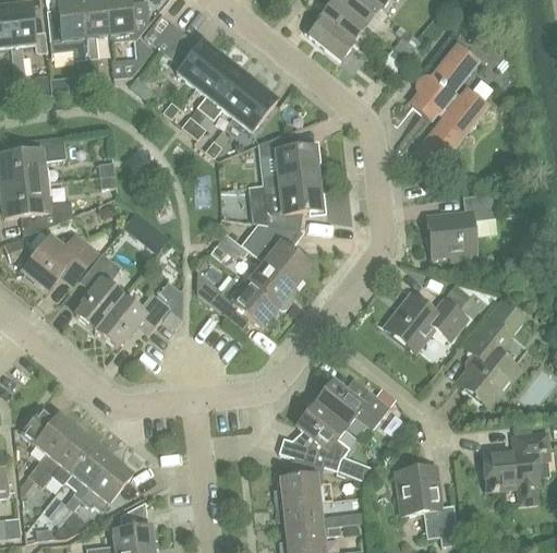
[(86,38),(82,0),(58,0),(61,28),(50,29),(51,43),(53,53),(73,51),(74,61),(88,59),(86,38)]
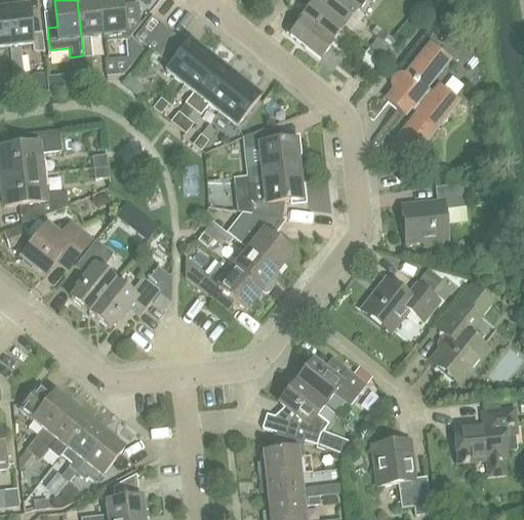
[(77,0),(81,36),(83,55),(93,54),(91,35),(103,34),(104,34),(101,0),(77,0)]
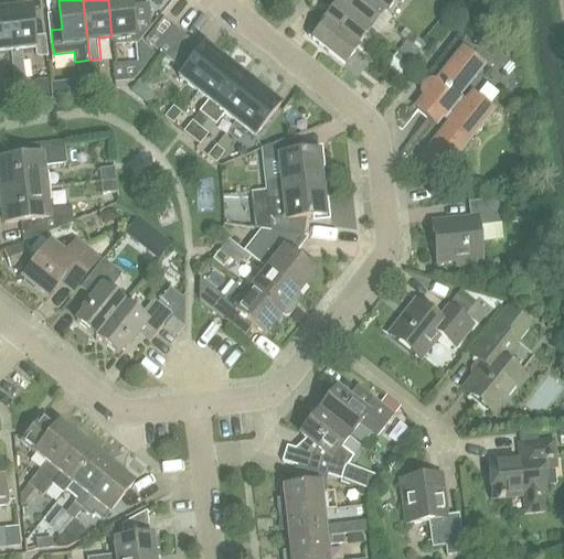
[(125,42),(125,41),(136,40),(139,40),(141,38),(152,22),(150,0),(132,2),(132,0),(108,0),(112,36),(110,36),(112,44),(125,42)]
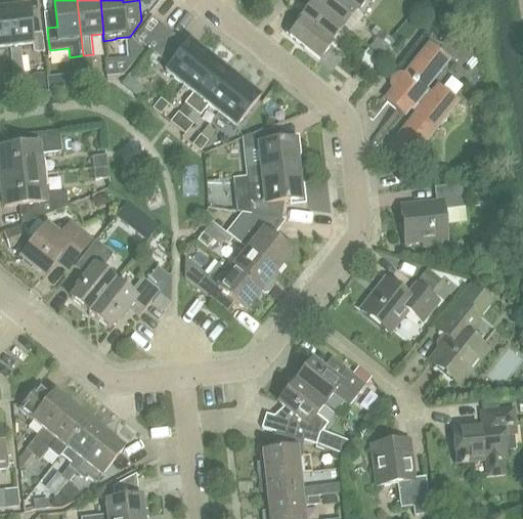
[(344,22),(317,0),(312,0),(308,6),(304,3),(298,11),(333,39),(333,38),(331,37),(344,22)]
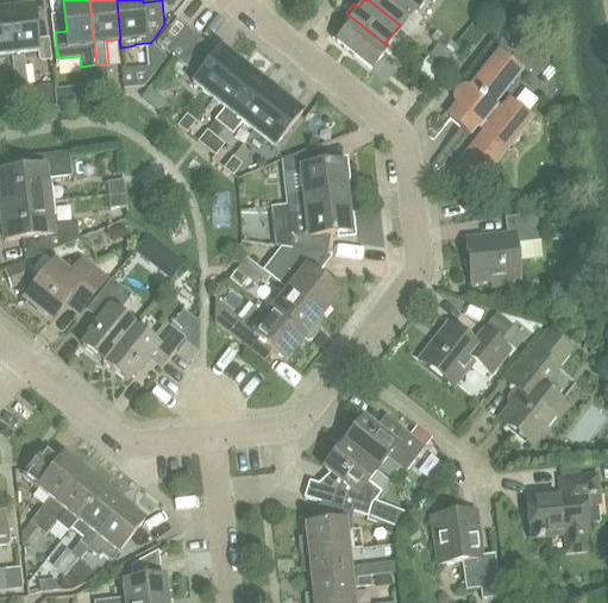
[(417,8),(406,0),(369,0),(400,25),(414,7),(415,8),(417,8)]
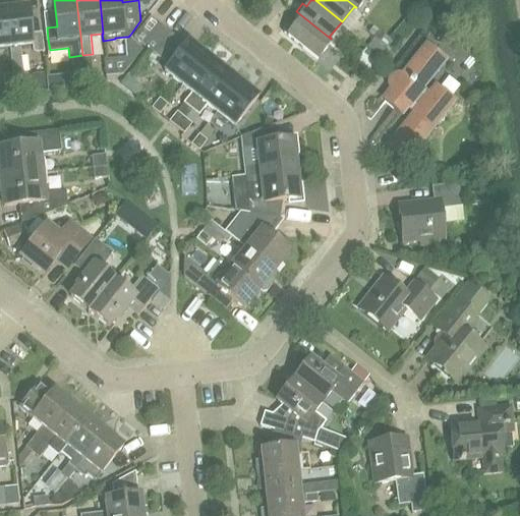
[(10,43),(13,70),(15,82),(24,81),(23,69),(24,69),(20,42),(33,41),(34,48),(37,50),(44,49),(42,30),(33,31),(30,3),(7,5),(11,43),(10,43)]
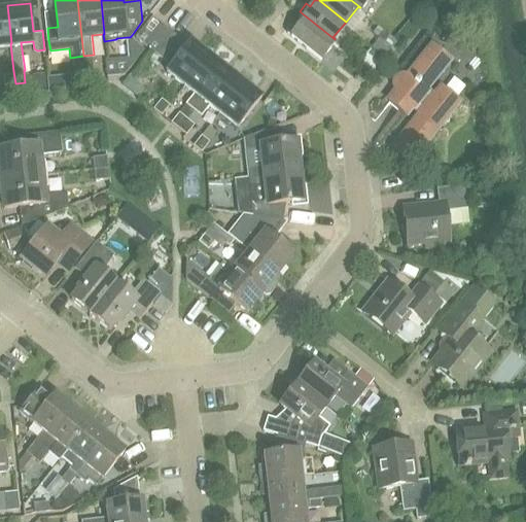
[(0,44),(10,43),(11,43),(7,5),(0,5),(0,44)]
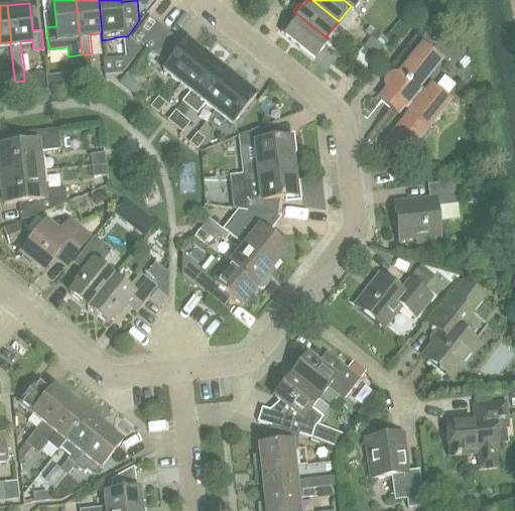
[(142,41),(159,19),(150,11),(133,33),(142,41)]
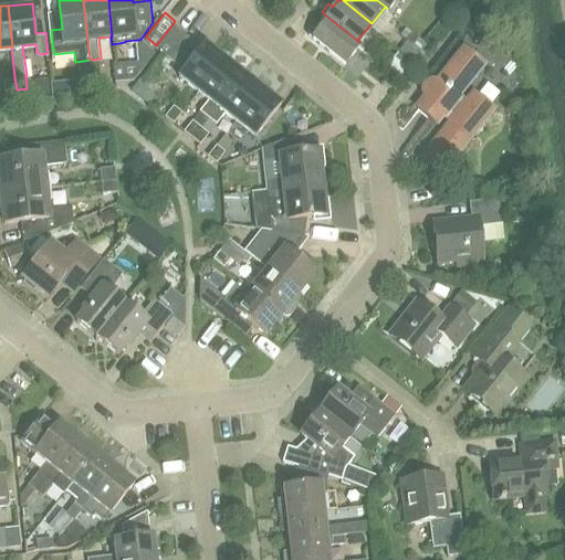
[(359,42),(322,12),(321,12),(326,17),(320,25),(315,23),(309,31),(345,60),(359,42)]
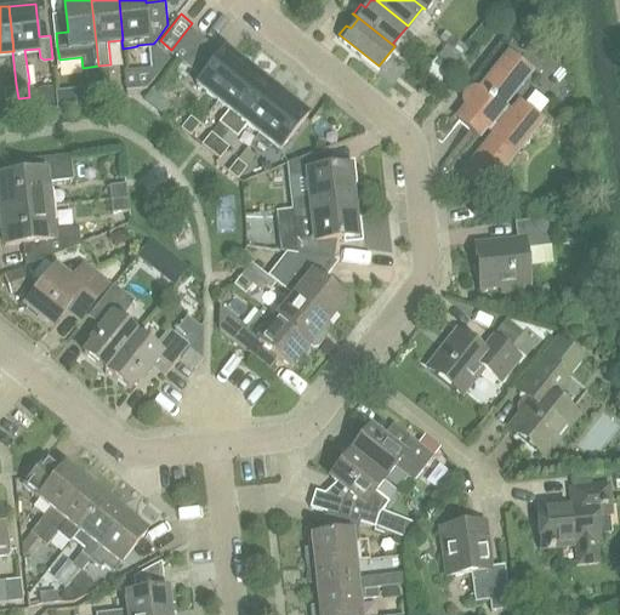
[(182,58),(204,32),(192,23),(171,50),(182,58)]
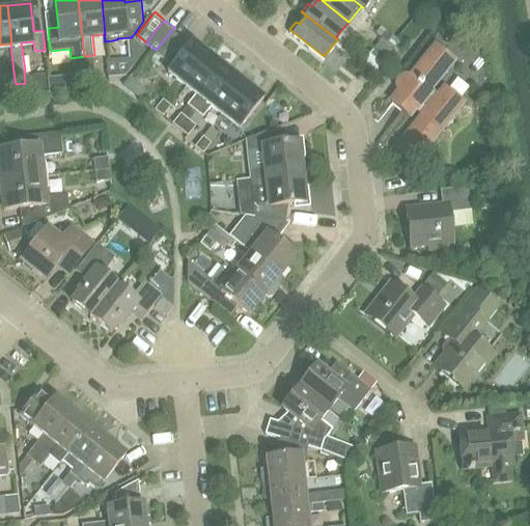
[(166,57),(184,35),(174,27),(156,50),(166,57)]
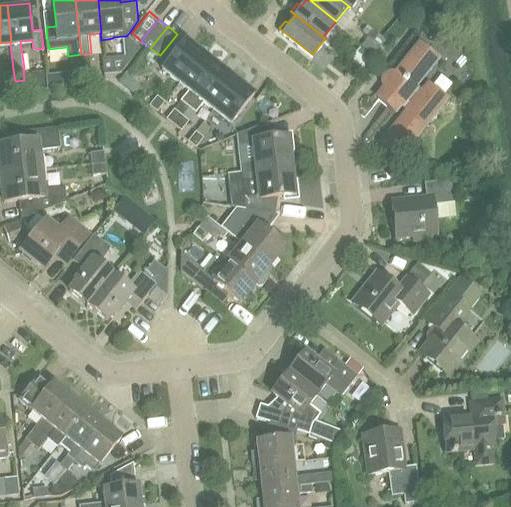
[(367,33),(380,42),(384,37),(371,27),(367,33)]
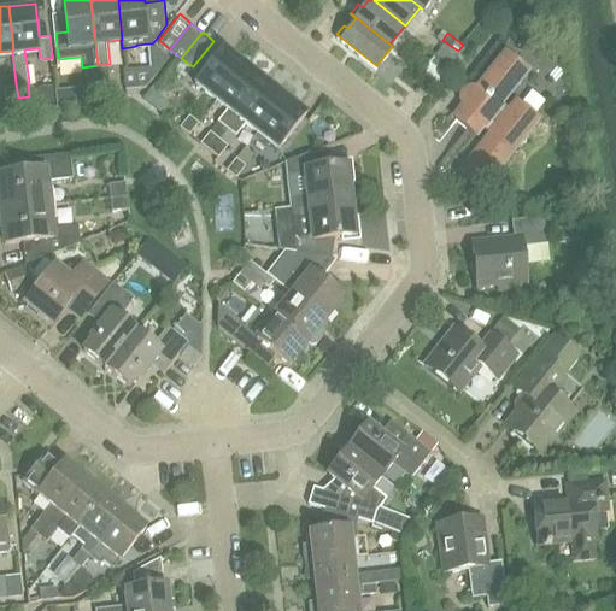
[(217,95),(245,60),(223,43),(195,78),(217,95)]
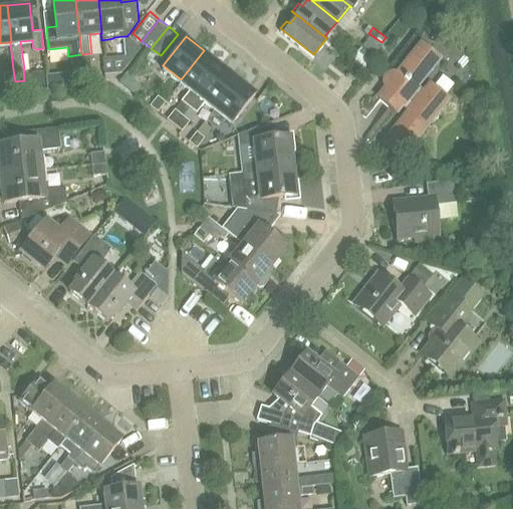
[(420,76),(437,55),(422,43),(399,72),(397,72),(393,71),(391,71),(389,73),(388,75),(388,78),(389,80),(389,83),(382,92),(408,112),(387,139),(403,152),(446,97),(428,82),(424,87),(419,84),(423,79),(420,76)]
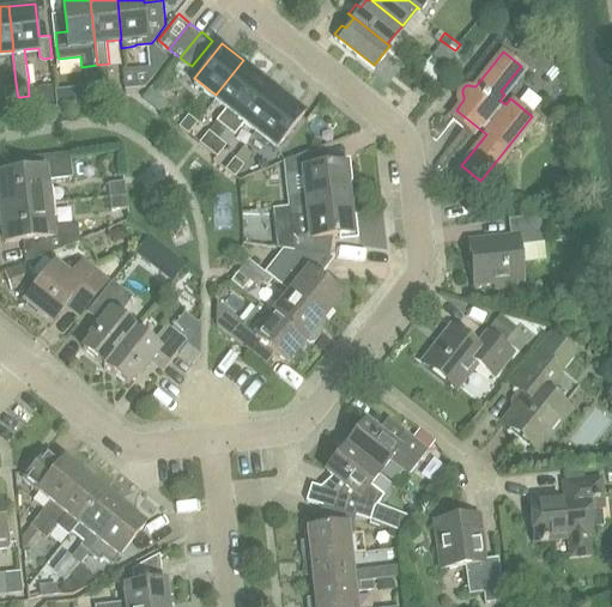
[(426,59),(441,70),(446,64),(431,53),(426,59)]
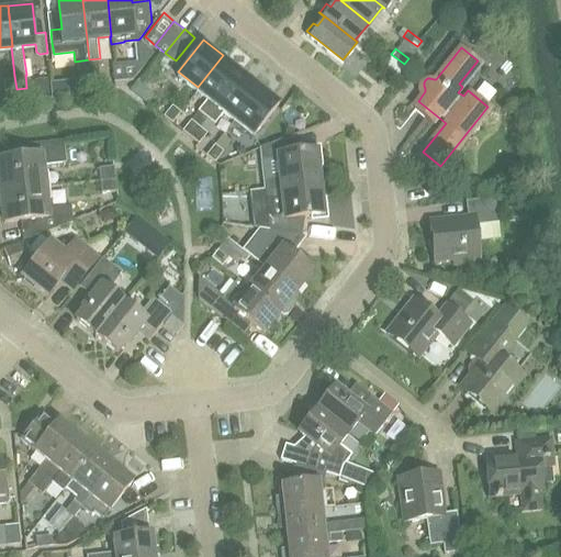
[(206,113),(242,69),(223,55),(198,87),(208,96),(199,107),(206,113)]
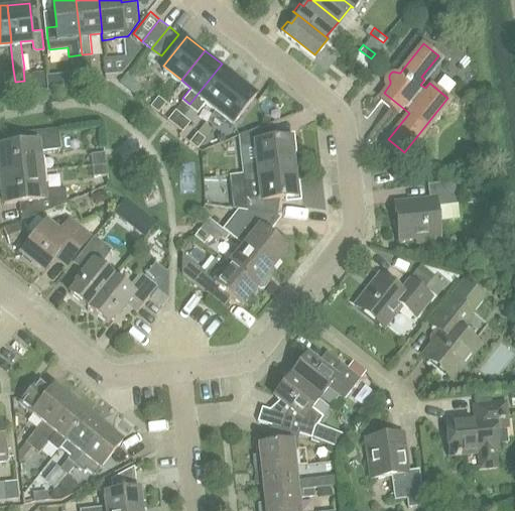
[(127,65),(136,52),(136,51),(113,54),(104,55),(106,72),(123,70),(127,65)]
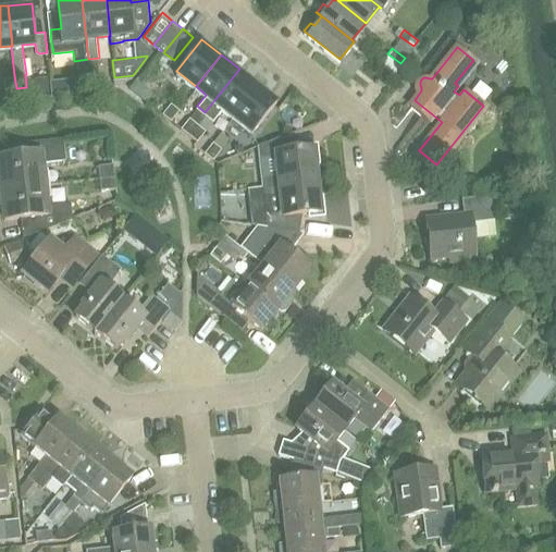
[(232,115),(258,84),(239,69),(205,112),(213,119),(222,108),(232,115)]
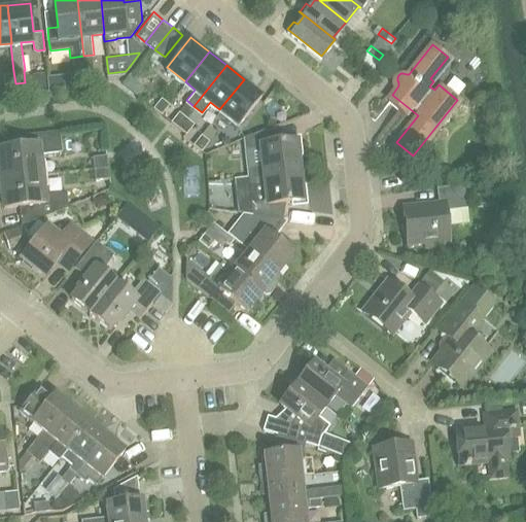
[(95,66),(84,67),(85,80),(93,79),(96,79),(95,66)]
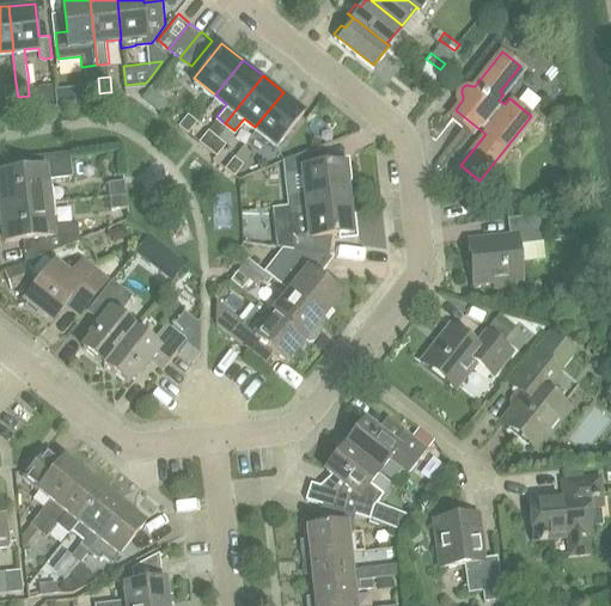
[(429,93),(438,84),(428,77),(420,86),(429,93)]
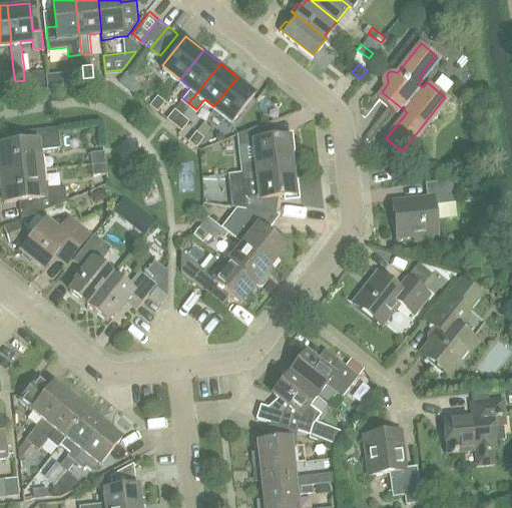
[(74,79),(83,78),(82,65),(73,66),(74,79)]
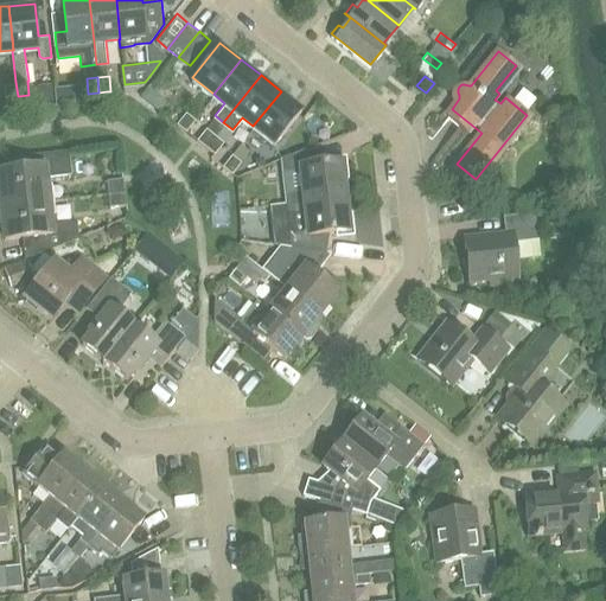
[(7,97),(18,96),(16,82),(5,83),(7,97)]
